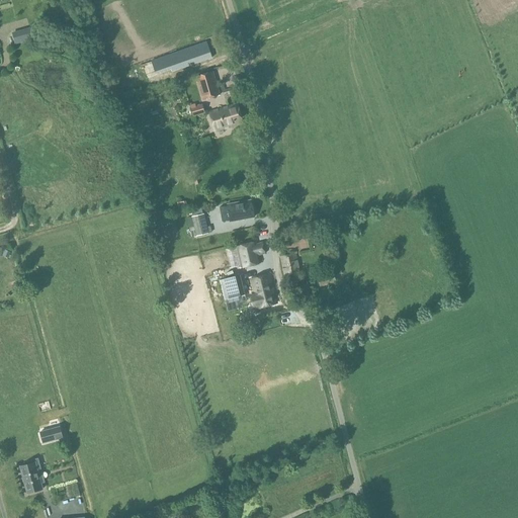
[(0,22),(19,18),(17,9),(0,13),(0,22)]
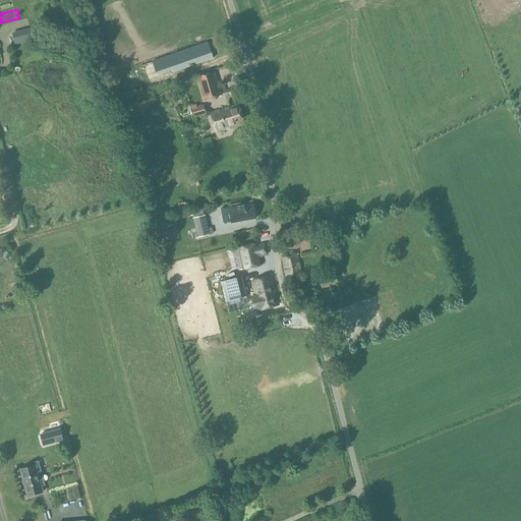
[(67,26),(75,24),(72,13),(64,15),(67,26)]
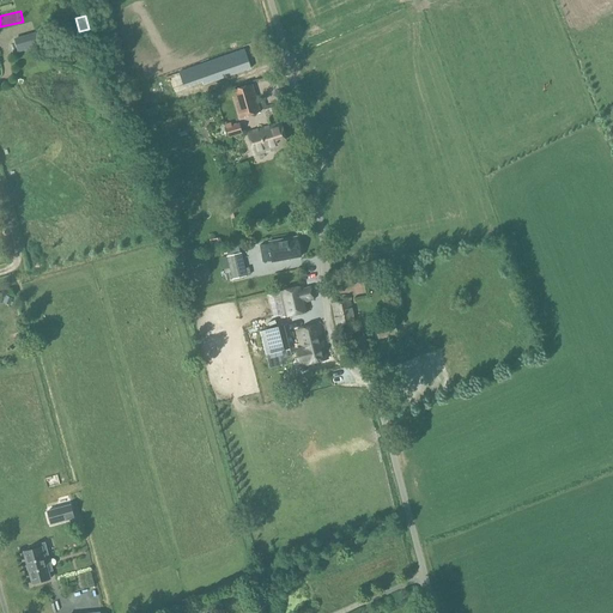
[(36,32),(29,35),(32,48),(40,46),(36,32)]
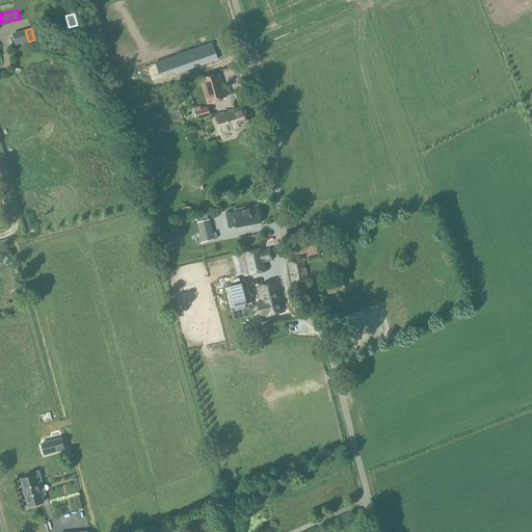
[(178,74),(219,59),(213,43),(155,63),(159,75),(176,70),(178,74)]
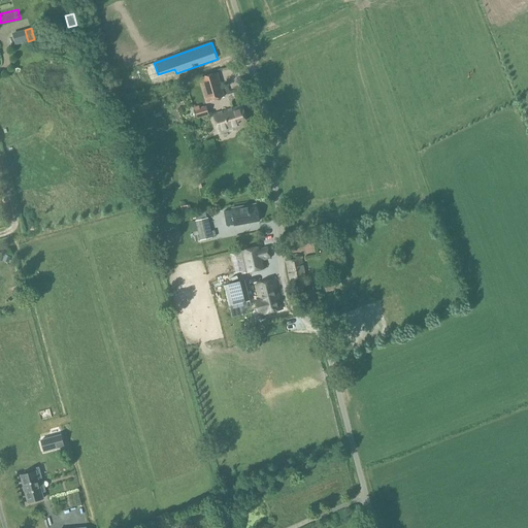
[(218,74),(200,78),(207,100),(224,96),(218,74)]
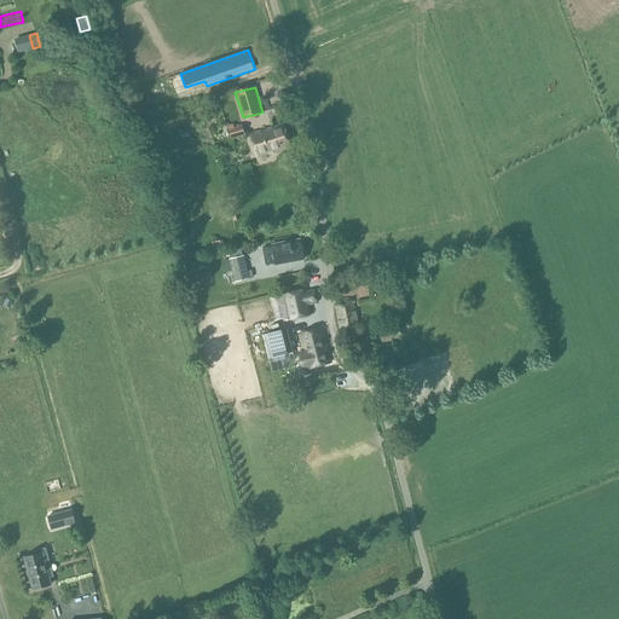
[(233,125),(229,126),(232,139),(239,137),(239,136),(244,133),(242,126),(235,127),(233,125)]
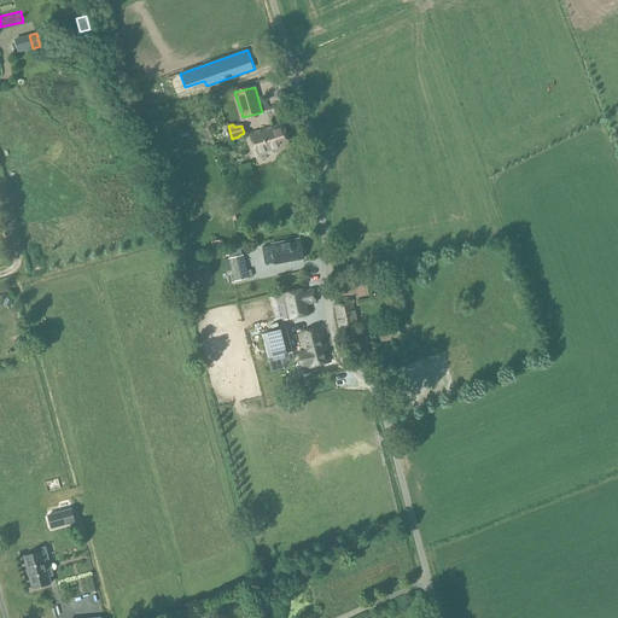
[(257,156),(290,147),(284,124),(251,134),(257,156)]
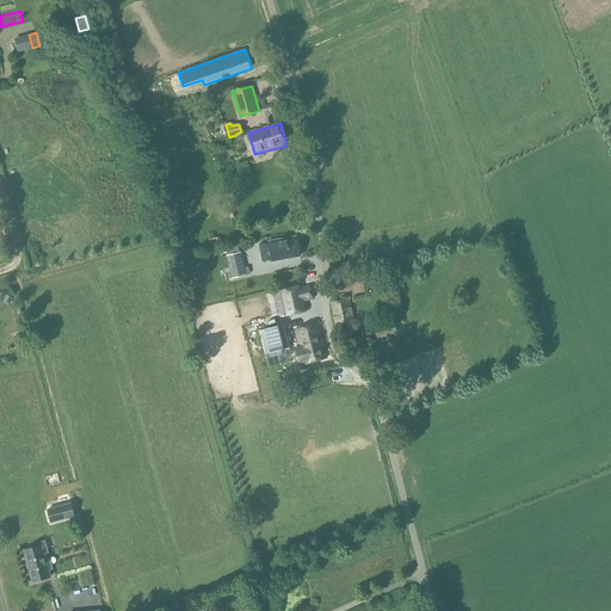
[(266,241),(270,258),(297,253),(294,235),(266,241)]
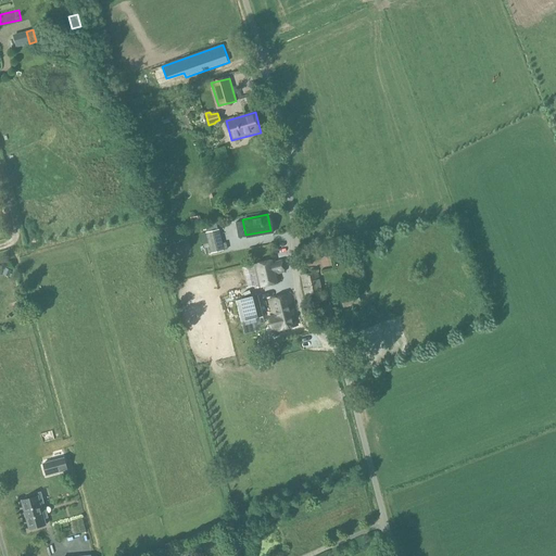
[(211,252),(223,250),(218,230),(206,234),(211,252)]
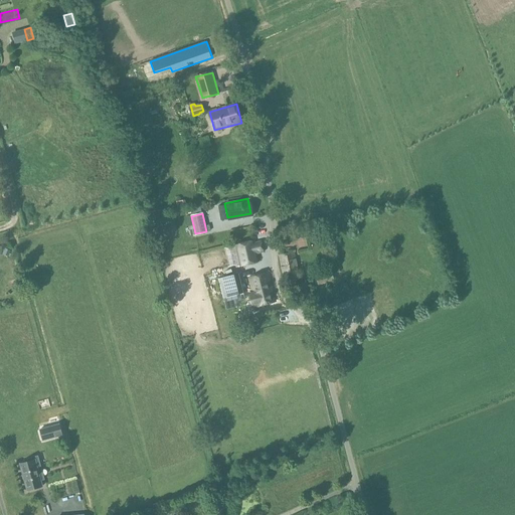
[(254,243),(254,241),(236,245),(240,266),(259,262),(256,253),(263,251),(261,242),(254,243)]
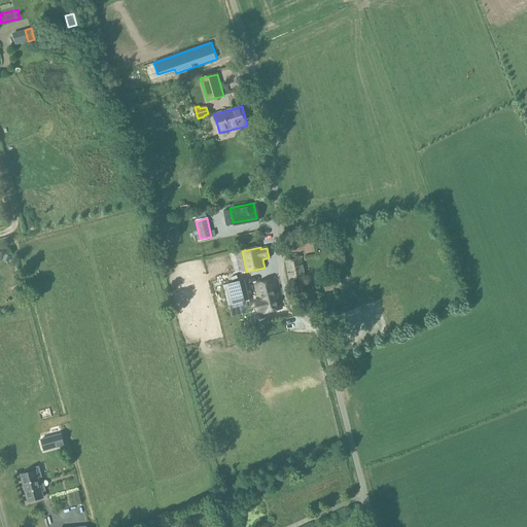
[(171,282),(233,271),(230,256),(169,269),(171,282)]
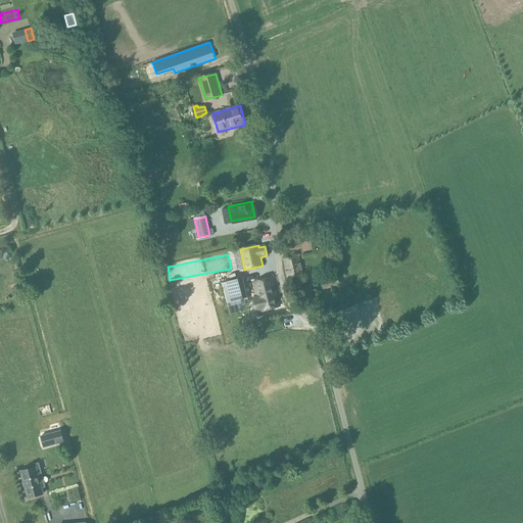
[(287,278),(302,275),(298,256),(284,259),(287,278)]
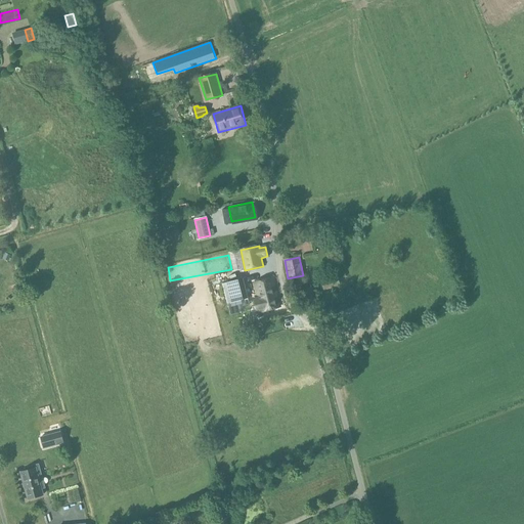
[(323,290),(340,285),(337,274),(320,279),(323,290)]
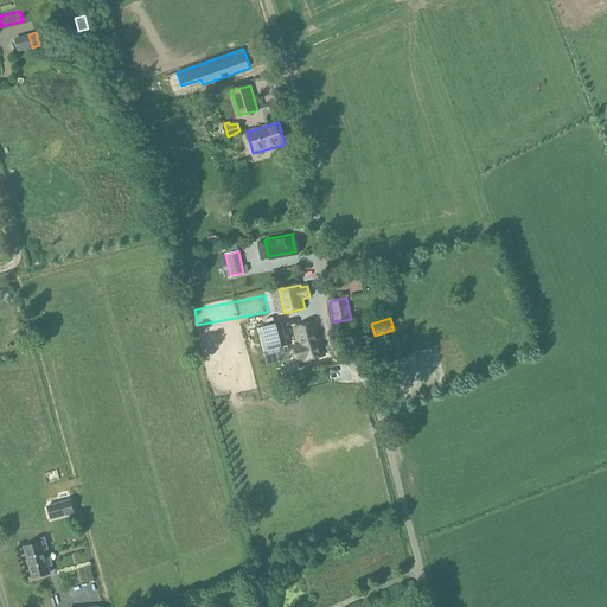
[(299,362),(325,356),(317,321),(294,327),(299,345),(294,346),(299,362)]
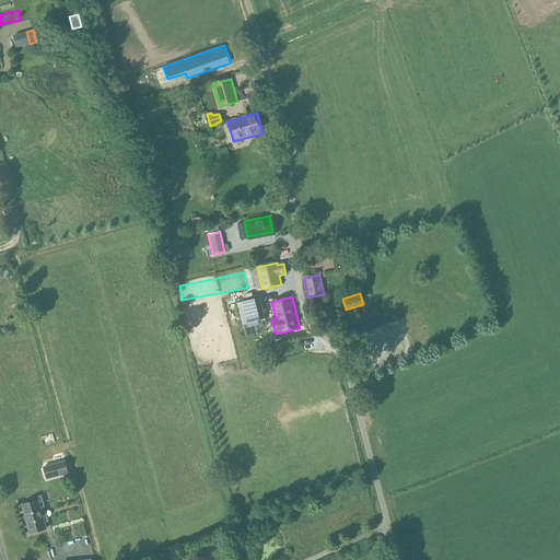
[(246,328),(266,323),(259,298),(238,303),(246,328)]
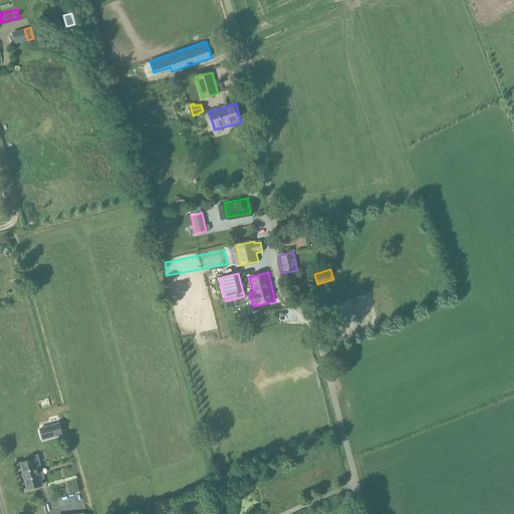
[(303,288),(310,286),(308,278),(301,280),(303,288)]
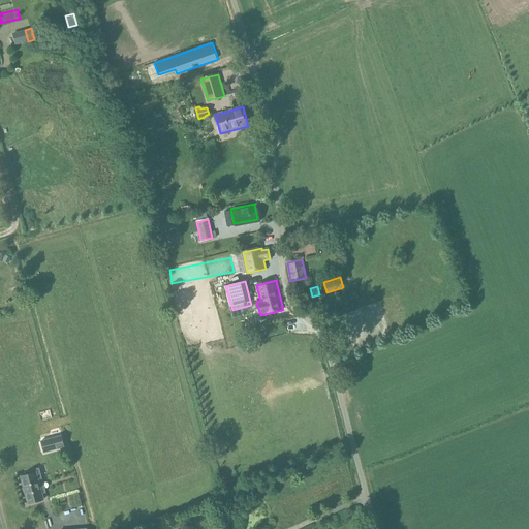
[(43,419),(53,416),(50,408),(40,411),(43,419)]
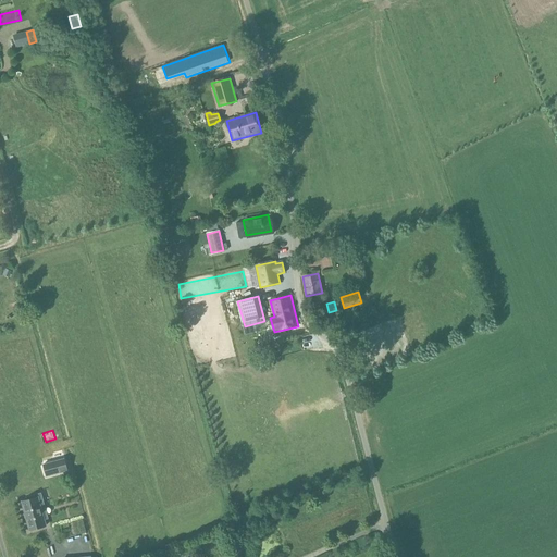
[(64,459),(44,465),(47,477),(67,471),(64,459)]
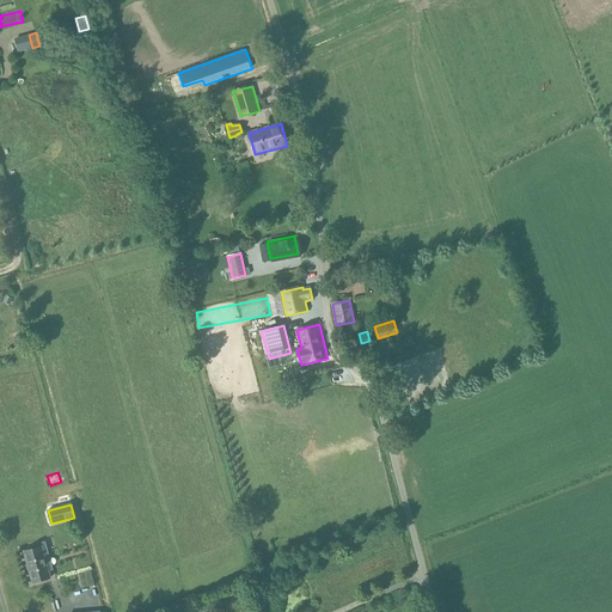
[(35,549),(24,552),(32,583),(50,577),(46,558),(49,557),(44,543),(34,545),(35,549)]
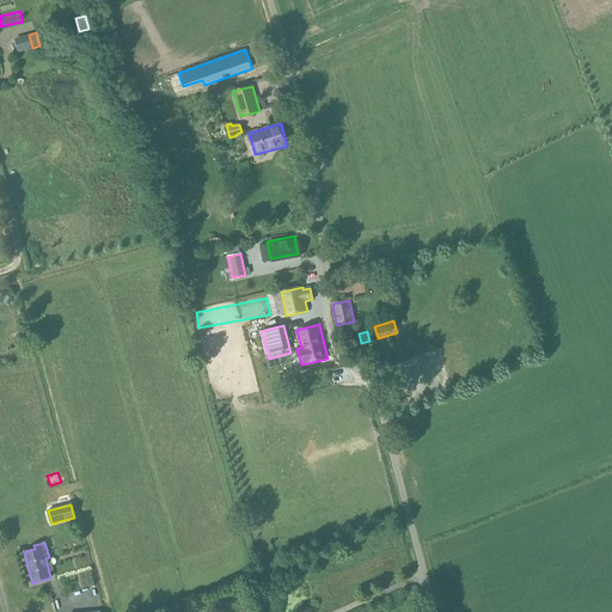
[(264,571),(248,579),(250,586),(267,579),(264,571)]
